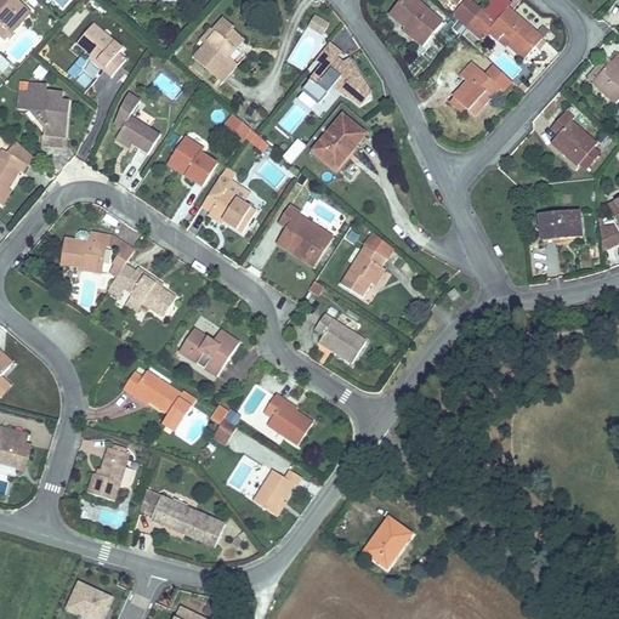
[(17,16),(21,18),(29,10),(18,0),(0,0),(0,37),(3,33),(6,35),(9,38),(12,33),(10,30),(6,28),(17,16)]
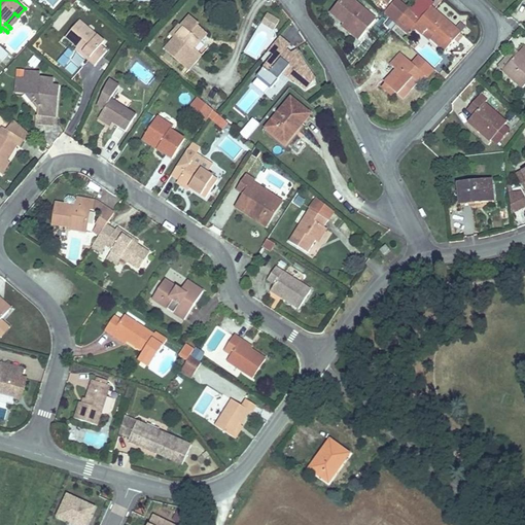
[(353,24),(348,30),(357,38),(374,19),(351,0),(337,0),(328,10),(343,23),(347,18),(353,24)]
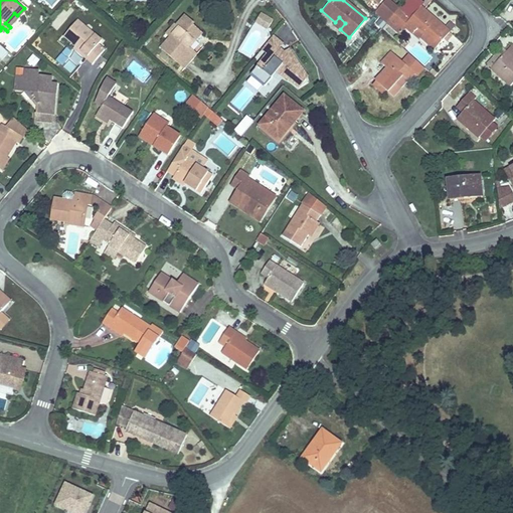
[(386,20),(398,7),(389,0),(382,0),(374,11),(386,21),(386,20)]
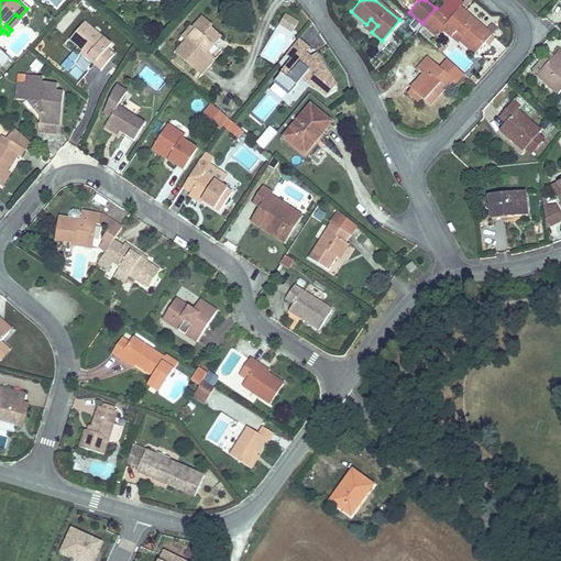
[(441,0),(436,8),(422,22),(436,34),(441,26),(451,34),(457,28),(464,34),(459,40),(474,53),(484,41),(491,34),(459,6),(452,0),(441,0)]
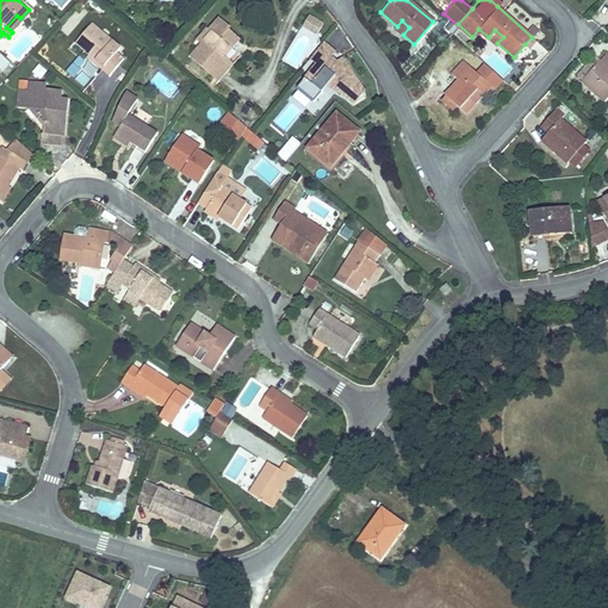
[(305,13),(299,26),(316,33),(322,20),(305,13)]
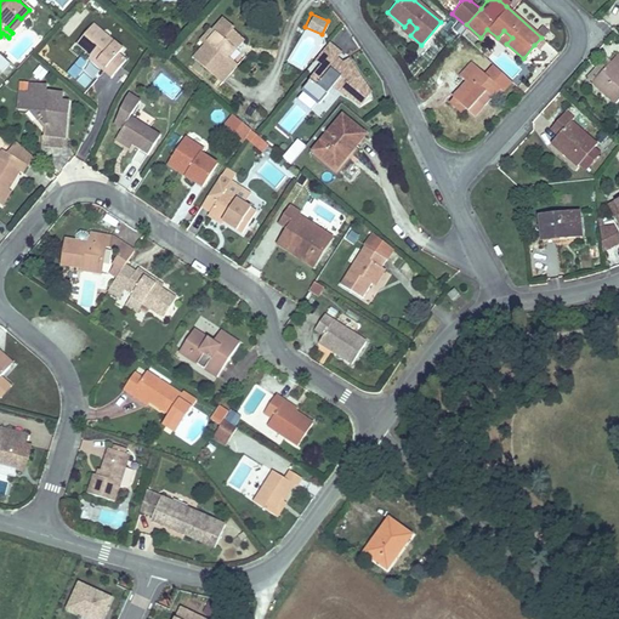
[(10,30),(21,18),(17,16),(6,28),(10,30)]
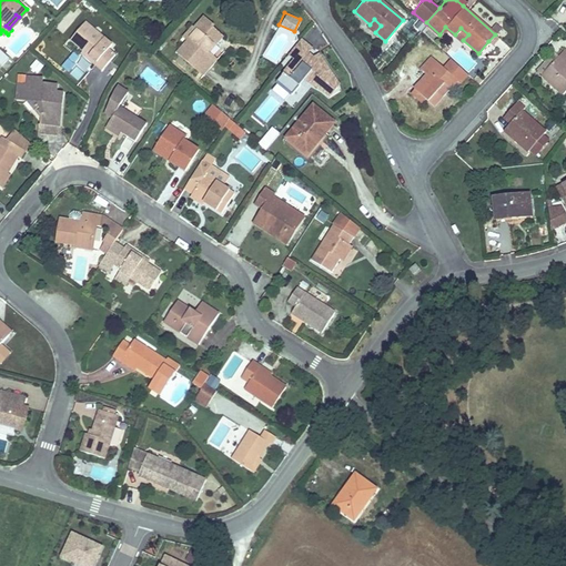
[(212,44),(213,46),(221,36),(211,26),(212,24),(203,16),(193,28),(195,30),(187,40),(182,46),(177,52),(199,71),(212,56),(208,51),(206,50),(212,44)]
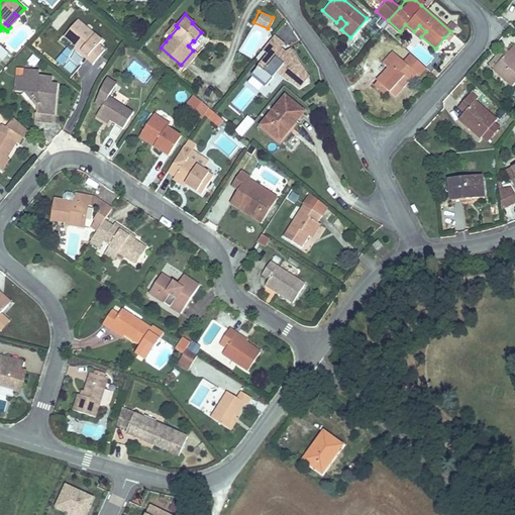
[(334,24),(341,29),(346,23),(340,17),(336,22),(334,24)]
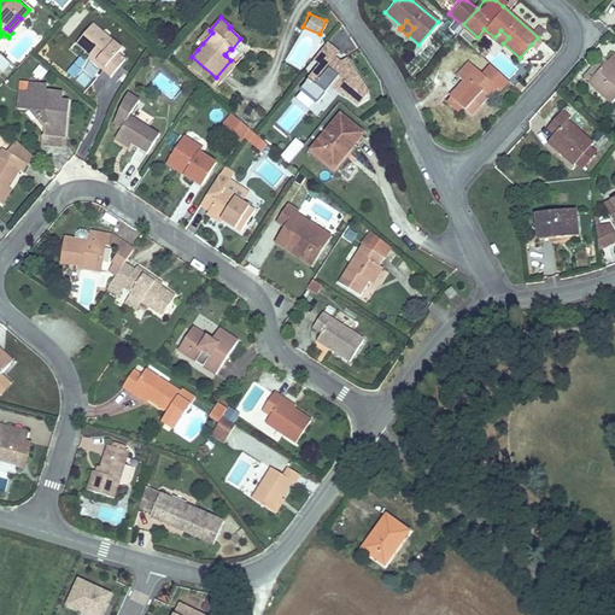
[(103,65),(100,68),(109,75),(123,58),(116,52),(121,46),(92,22),(75,41),(89,53),(103,65)]
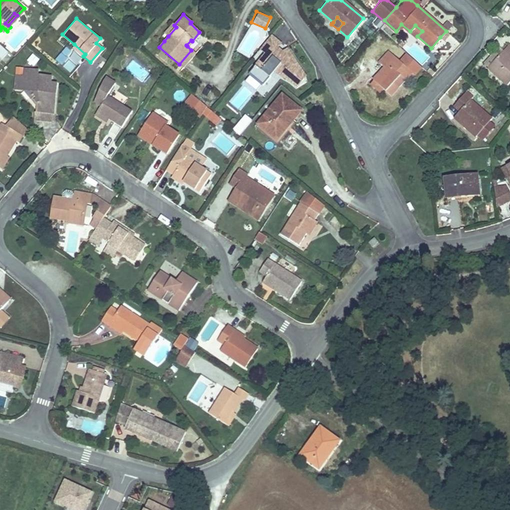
[(237,49),(251,56),(265,30),(251,22),(237,49)]
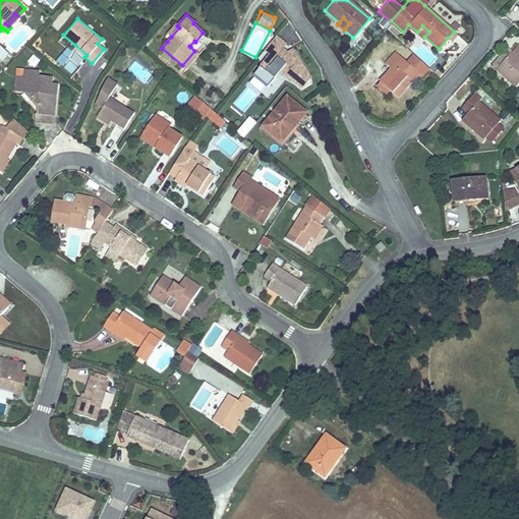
[(168,34),(171,37),(179,27),(177,25),(176,24),(168,34)]
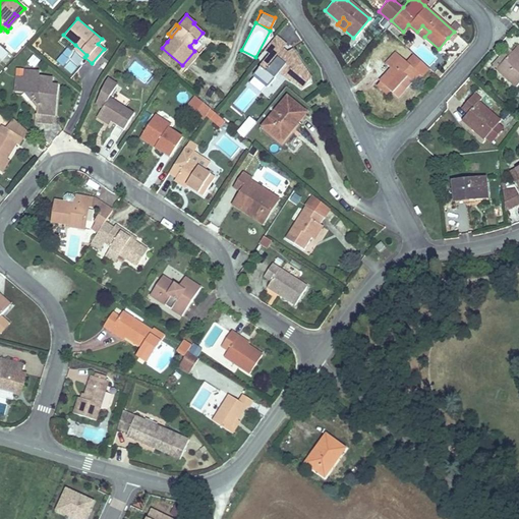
[(258,96),(278,72),(300,90),(314,73),(285,49),(288,45),(275,33),(262,49),(268,54),(243,82),(258,96)]
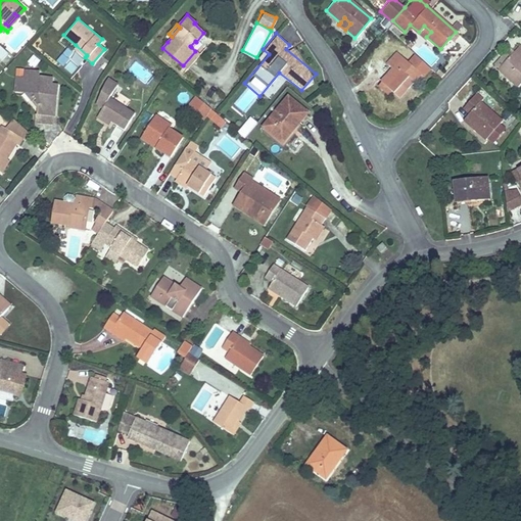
[(391,47),(396,51),(420,73),(426,64),(397,39),(391,47)]
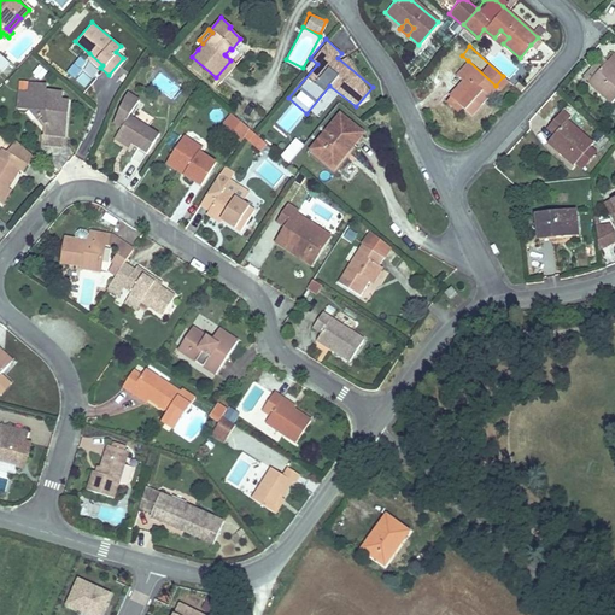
[(605,60),(587,78),(587,80),(610,101),(614,95),(614,54),(611,52),(605,60)]
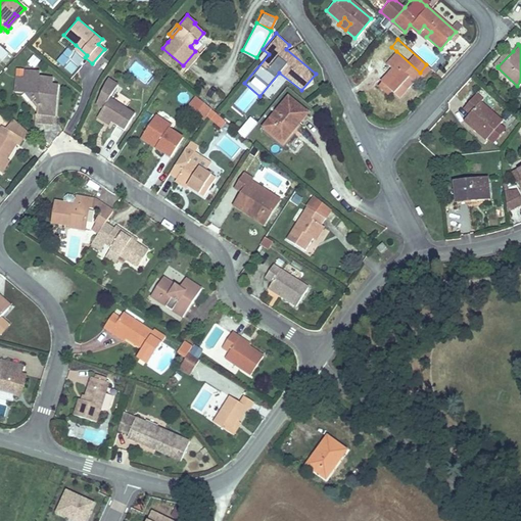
[(74,48),(85,57),(87,55),(76,45),(74,48)]
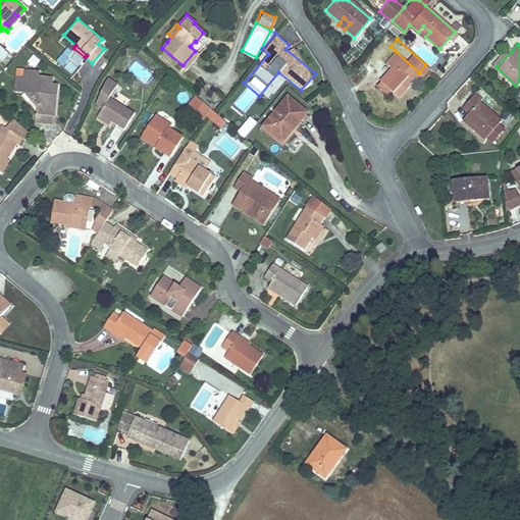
[(54,63),(71,74),(82,58),(64,47),(54,63)]
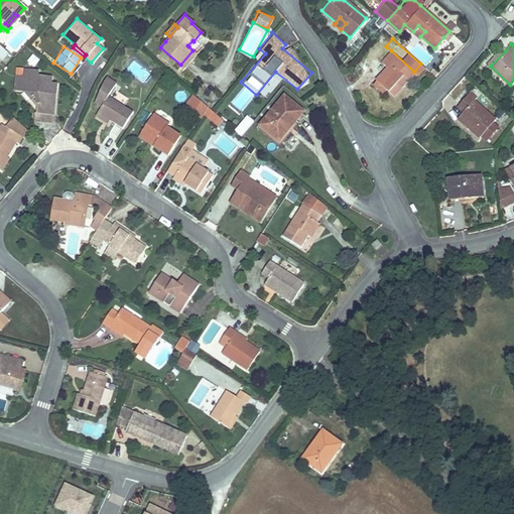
[(487,62),(491,66),(506,50),(502,46),(487,62)]
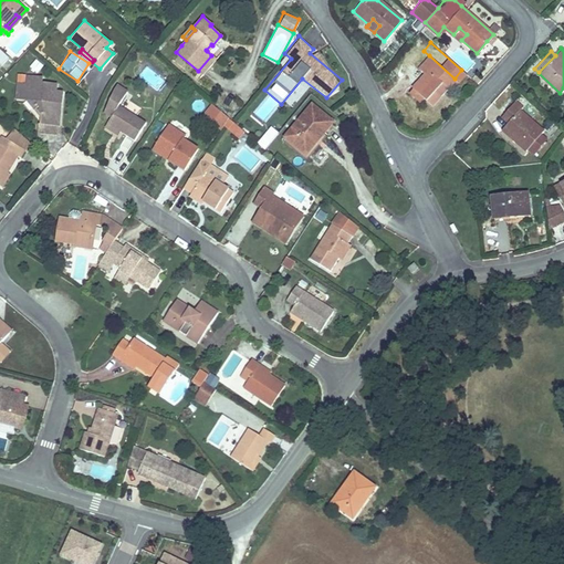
[(215,59),(211,55),(198,71),(201,74),(215,59)]
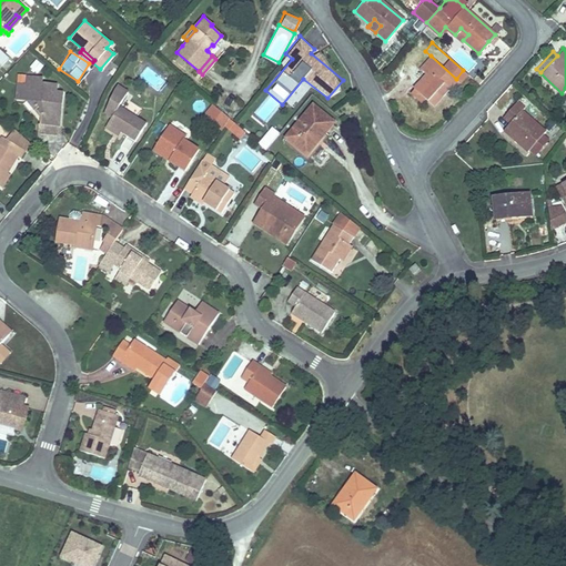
[(456,79),(431,56),(420,68),(426,73),(413,88),(414,89),(423,97),(432,104),(440,95),(435,91),(443,83),(447,88),(456,79)]
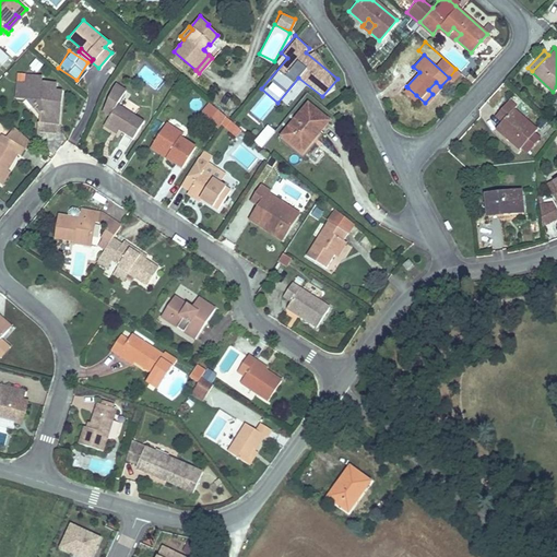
[(470,82),(474,78),(467,72),(464,76),(470,82)]
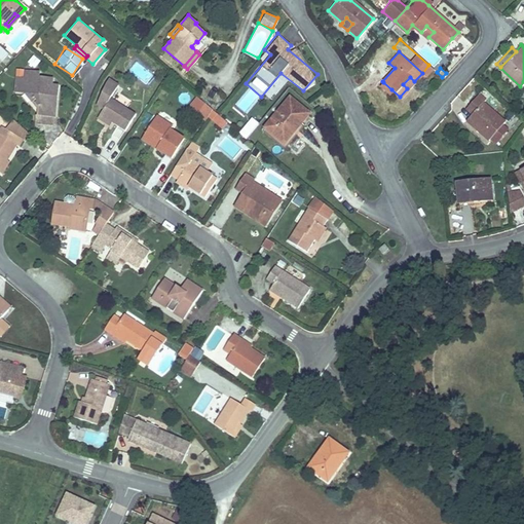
[(38,105),(37,108),(37,114),(54,115),(57,84),(51,83),(51,77),(38,76),(38,71),(25,70),(24,77),(21,77),(20,85),(25,85),(24,92),(31,101),(35,97),(37,100),(35,102),(38,105)]
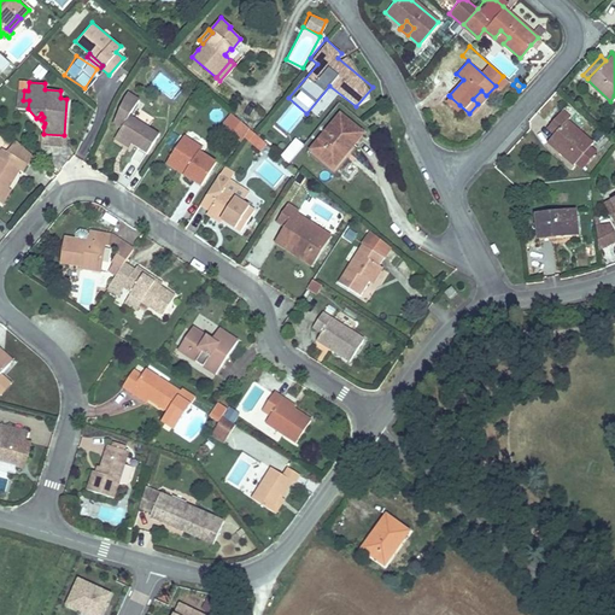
[(16,107),(28,109),(29,100),(23,100),(24,91),(18,89),(16,107)]
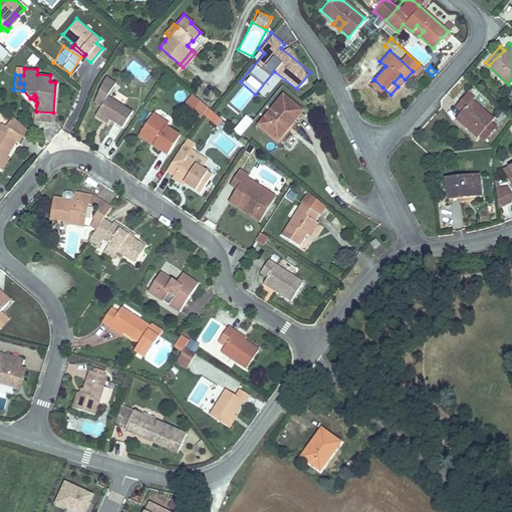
[(398,86),(405,79),(401,75),(394,82),(398,86)]
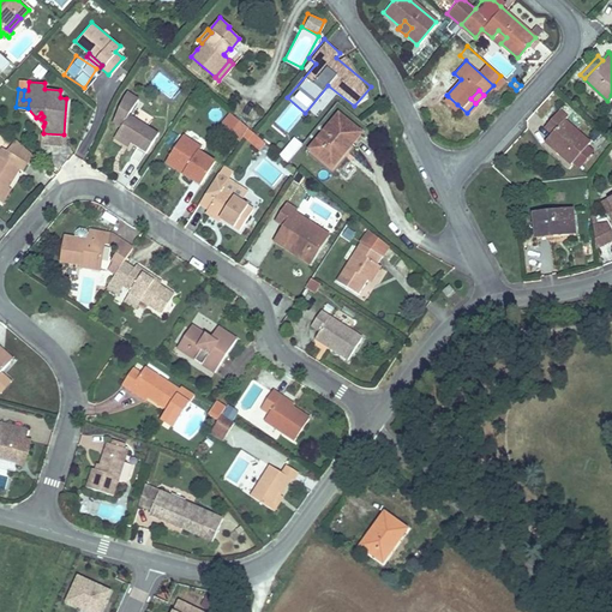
[(115,132),(130,142),(144,151),(157,132),(147,124),(129,113),(137,99),(126,91),(124,96),(113,120),(120,125),(115,132)]
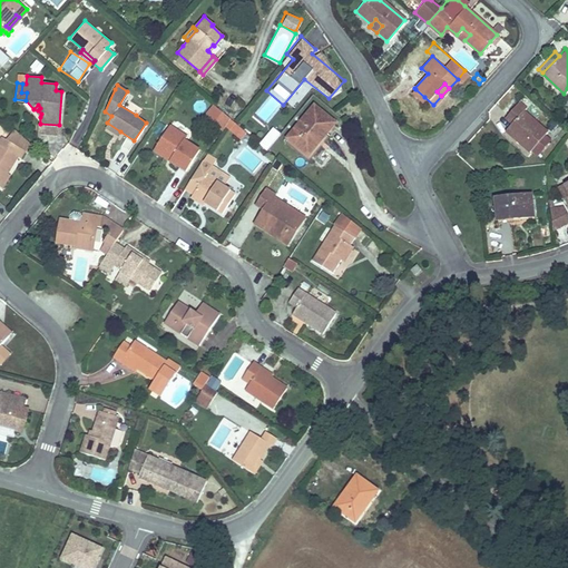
[(421,100),(424,97),(415,89),(412,92),(421,100)]
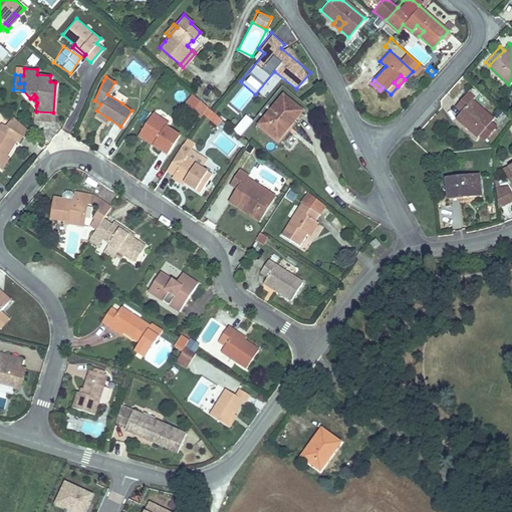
[(463,107),(460,110),(455,116),(477,136),(478,135),(483,139),(494,125),(490,121),(492,117),(471,99),(473,96),(467,90),(457,101),(463,107)]
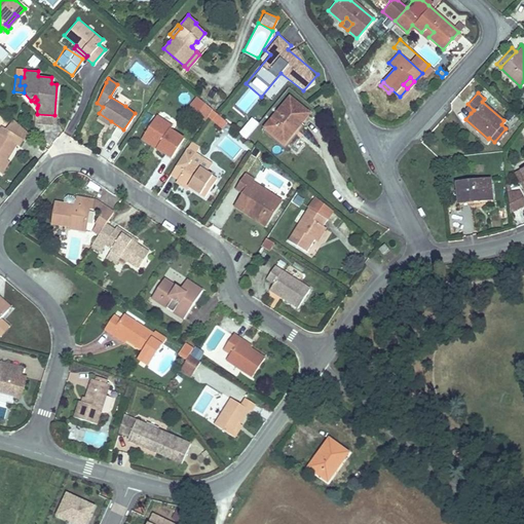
[(196,96),(188,105),(204,119),(207,115),(212,108),(196,96)]
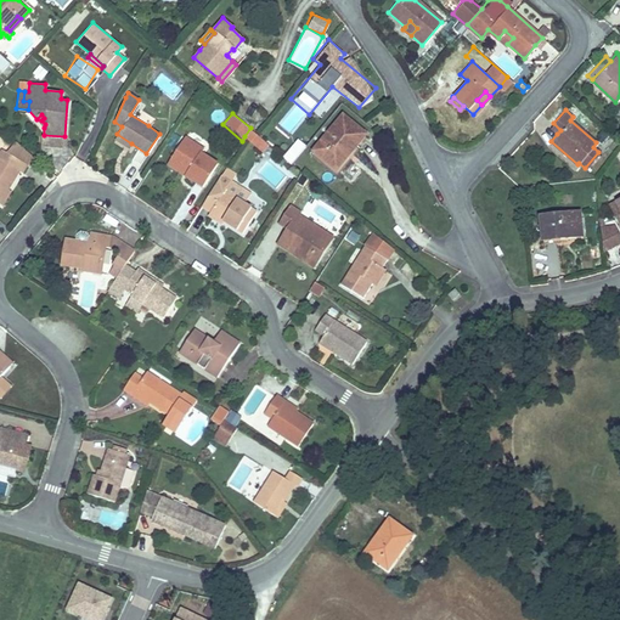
[(342,114),(313,148),(334,168),(364,133),(342,114)]
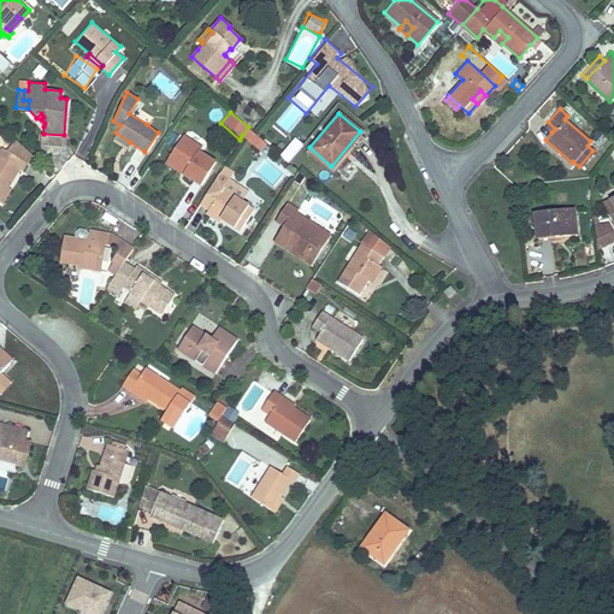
[(544,125),(551,133),(555,129),(548,122),(544,125)]
